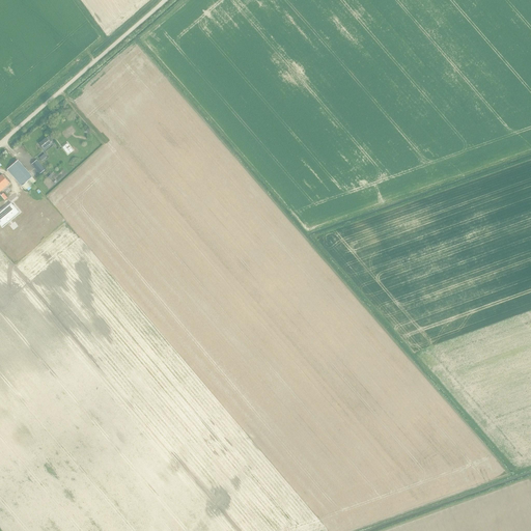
[(50,138),(48,140),(46,138),(39,143),(44,148),(53,142),(50,138)]
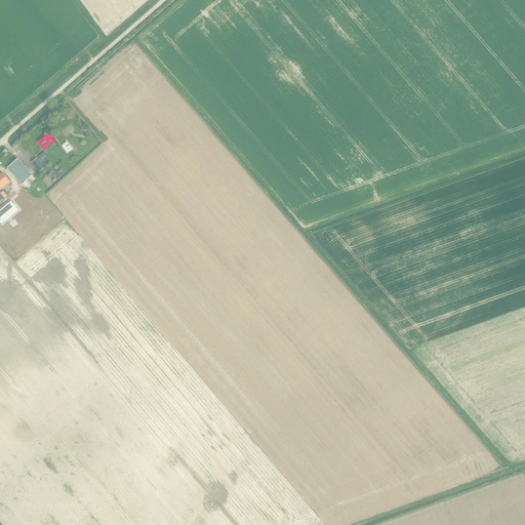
[(67,149),(72,146),(69,140),(64,143),(67,149)]
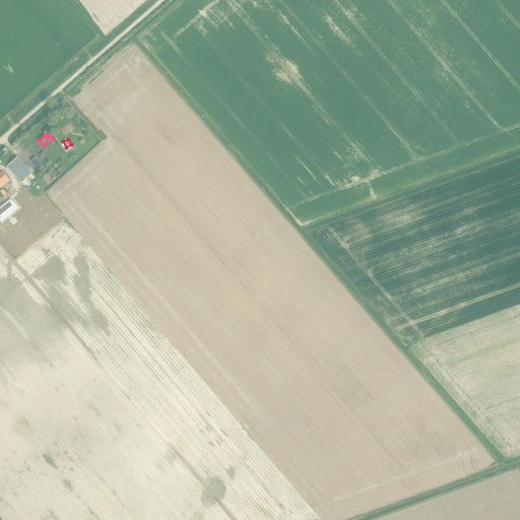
[(8,166),(23,184),(33,175),(17,157),(8,166)]
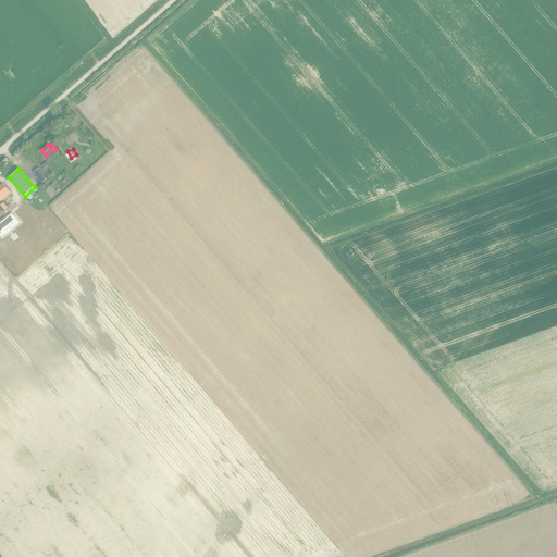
[(47,178),(38,169),(34,172),(42,182),(47,178)]
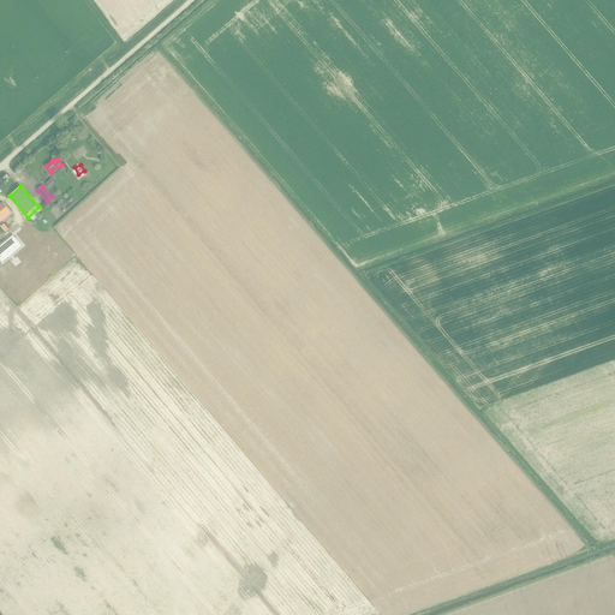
[(0,222),(12,213),(3,202),(0,204),(0,222)]
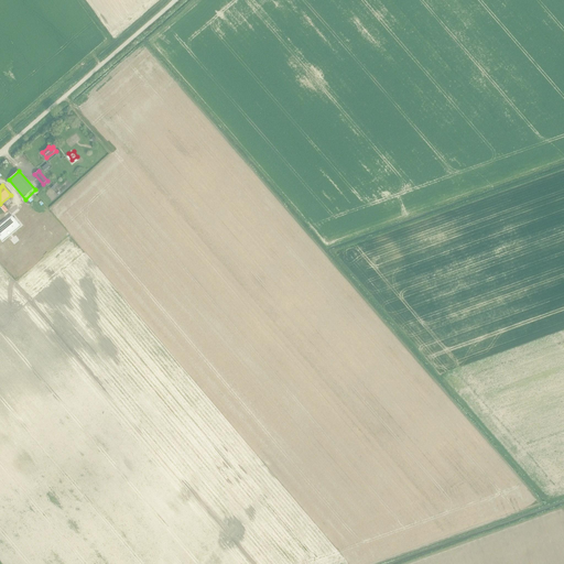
[(0,226),(0,236),(1,239),(7,235),(4,231),(9,228),(11,231),(19,224),(17,220),(15,217),(14,218),(12,215),(2,224),(0,226)]
